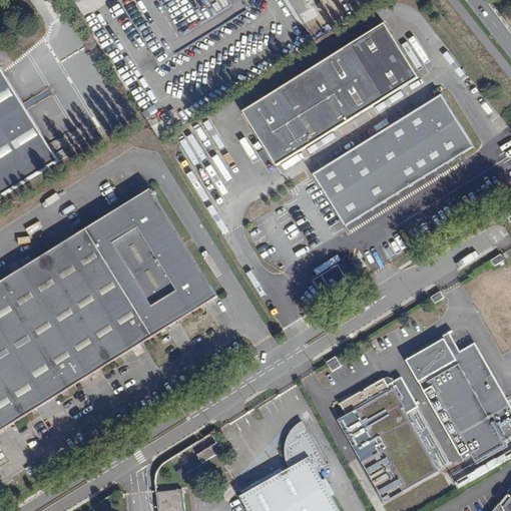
[(118,0),(158,62),(173,52),(248,7),(260,0),(118,0)]
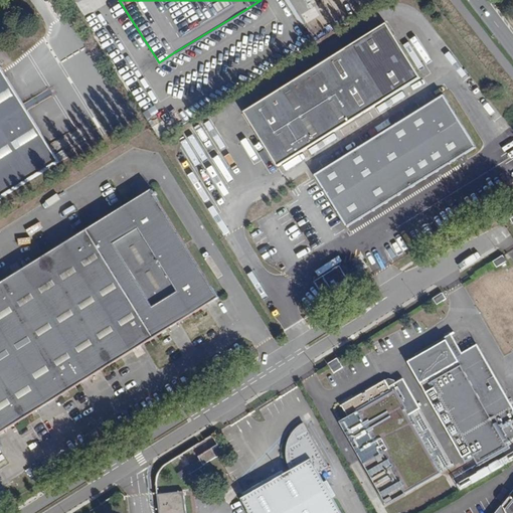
[(286,0),(301,22),(304,20),(291,0),(286,0)]
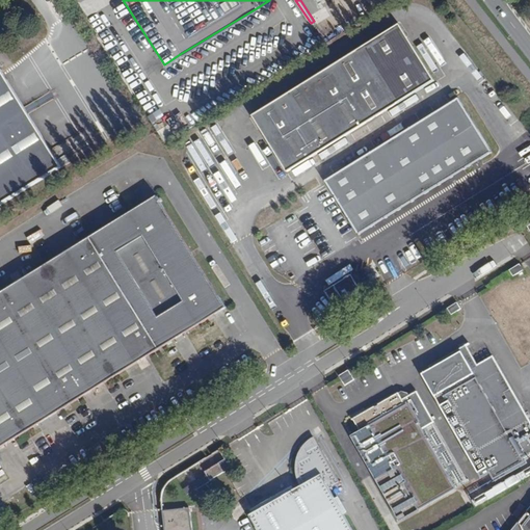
[(432,79),(397,23),(284,93),(249,114),(284,170),(432,79)]
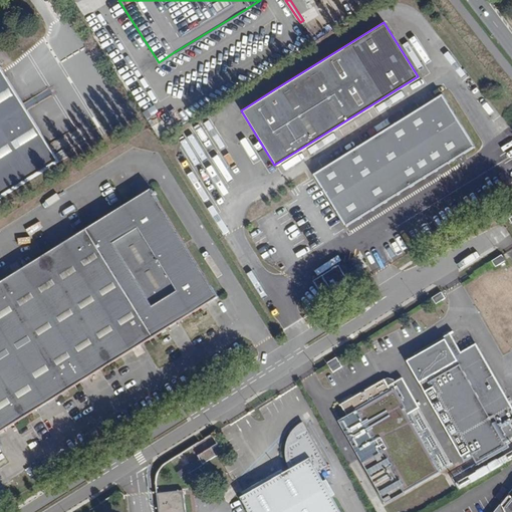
[(0,98),(14,89),(0,65),(0,98)]
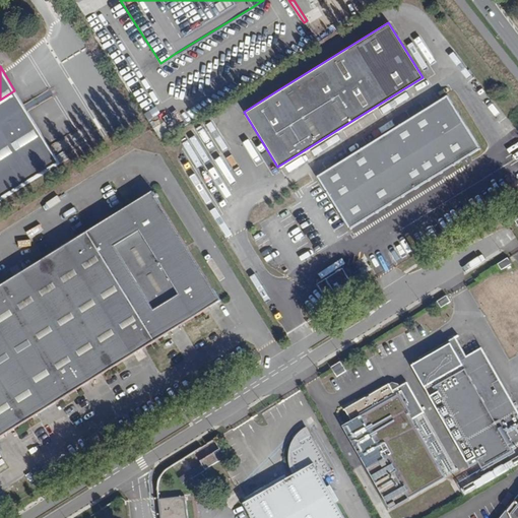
[(54,153),(14,90),(0,100),(0,198),(59,162),(54,153)]
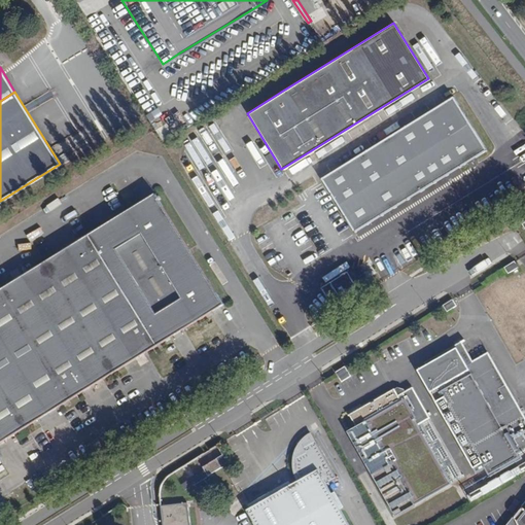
[(354,230),(486,148),(453,95),(321,176),(354,230)]
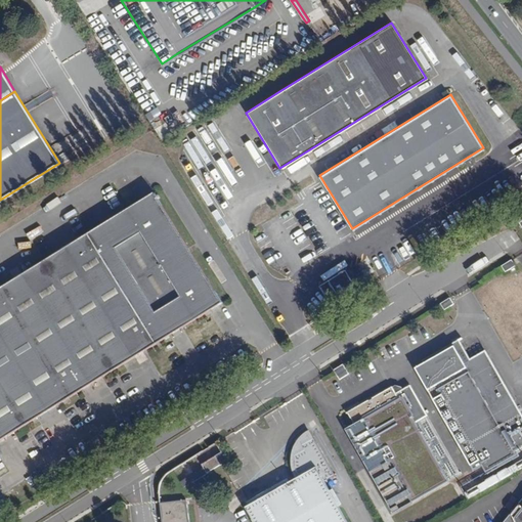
[(59,163),(68,158),(62,149),(54,155),(59,163)]
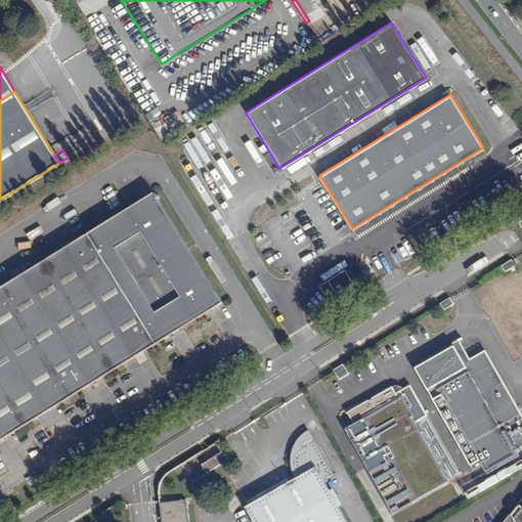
[(0,437),(221,301),(153,190),(0,286),(0,437)]
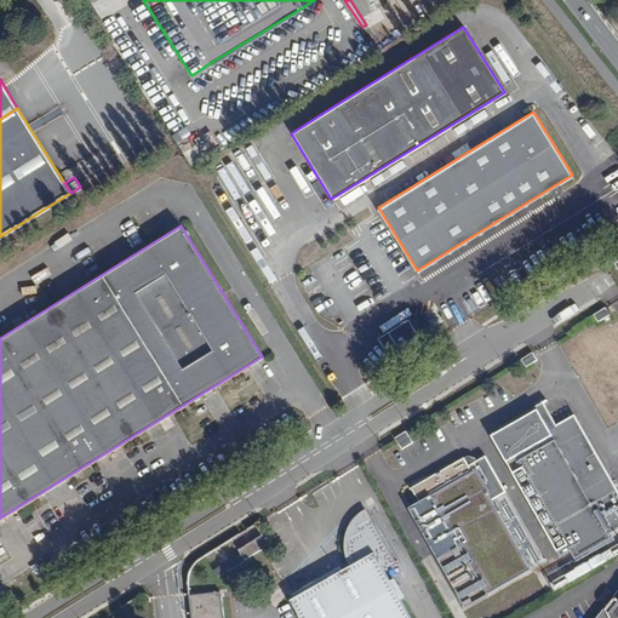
[(598,309),(591,313),(591,314),(593,316),(596,321),(607,314),(602,305),(598,309)]
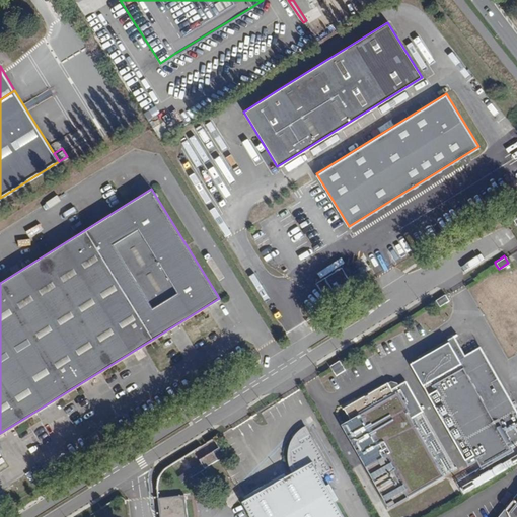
[(357,275),(348,262),(323,277),(331,291),(357,275)]
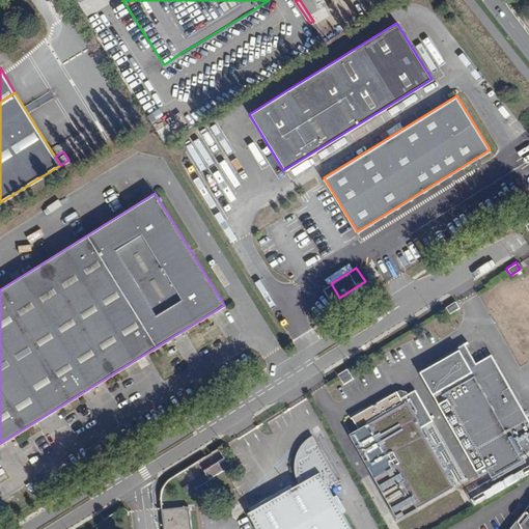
[(454,300),(444,306),(448,312),(458,306),(454,300)]
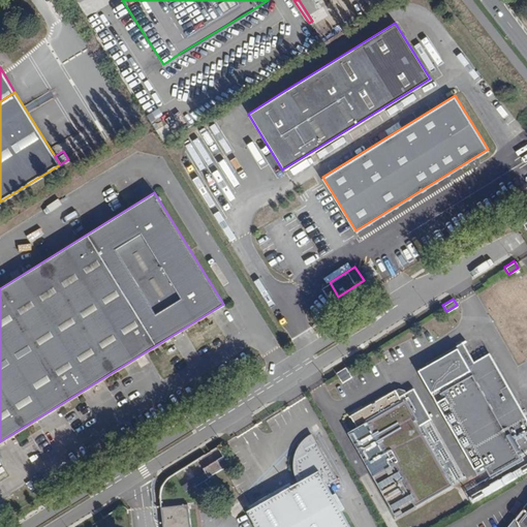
[(425,363),(427,366),(458,348),(463,358),(469,353),(463,342),(425,363)]
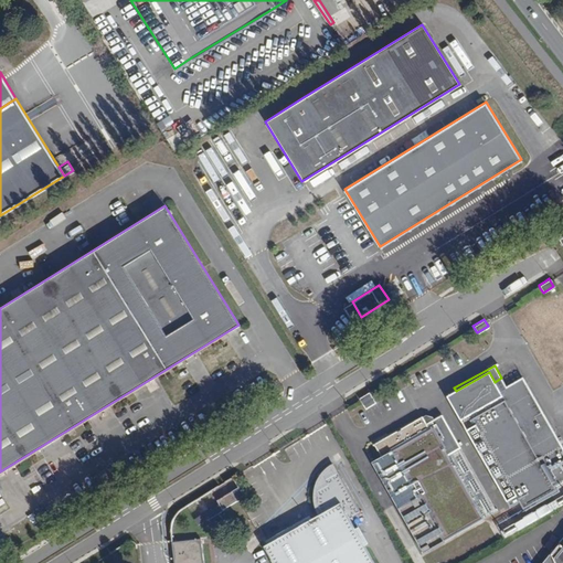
[(456,391),(447,396),(511,507),(519,502),(523,509),(555,490),(554,487),(562,481),(562,457),(561,459),(558,453),(562,448),(522,378),(507,386),(501,378),(495,382),(489,372),(456,391)]
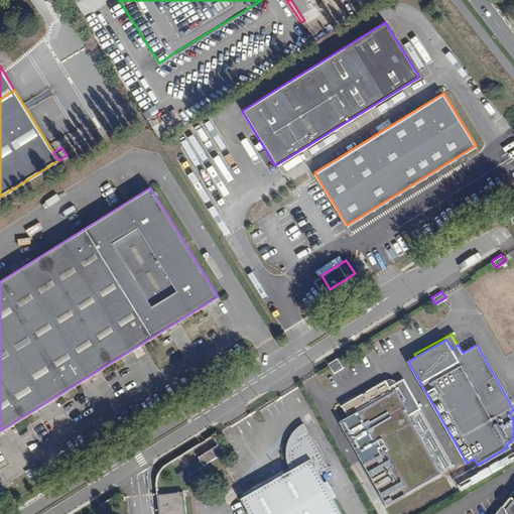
[(337,357),(327,363),(331,369),(340,363),(337,357)]
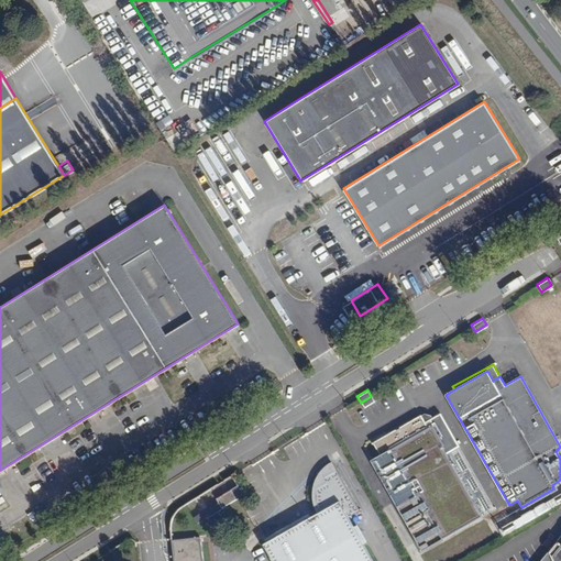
[(457,442),(440,414),(425,422),(420,414),(373,441),(380,454),(370,460),(406,524),(409,523),(414,529),(431,520),(441,540),(475,521),(465,505),(473,501),(443,449),(457,442)]
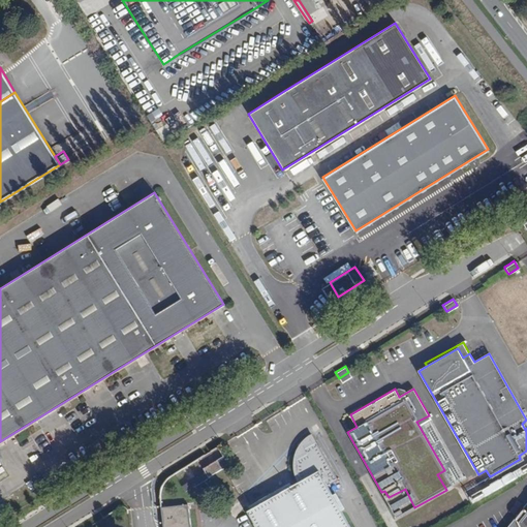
[(336,481),(315,443),(305,450),(306,452),(300,455),(302,458),(296,461),(299,484),(247,513),(255,526),(348,526),(326,487),(336,481)]
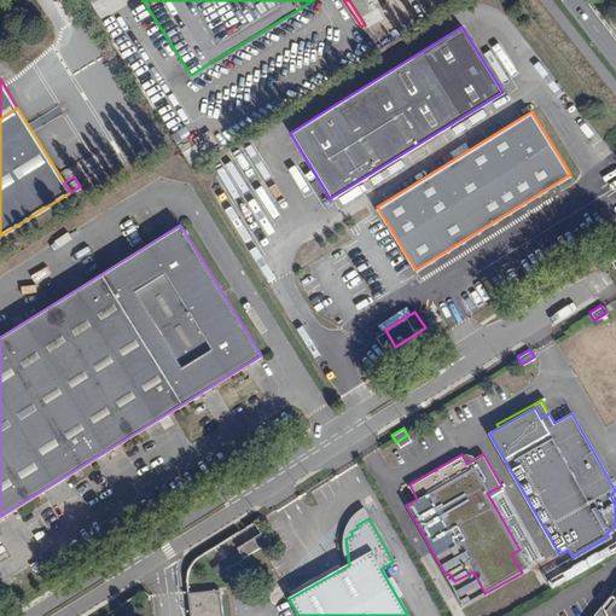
[(267,541),(261,530),(236,546),(242,557),(267,541)]
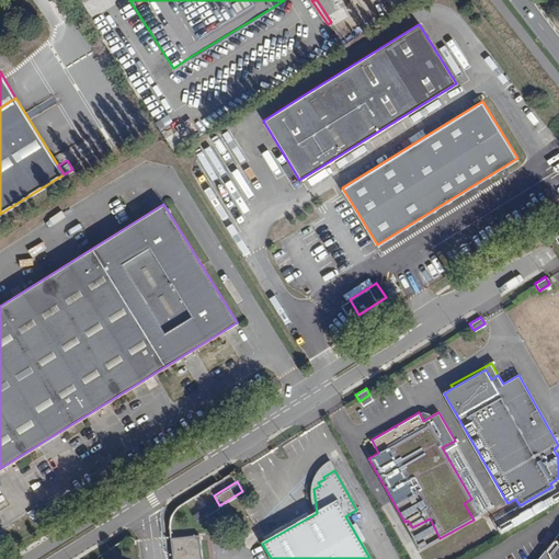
[(480,515),(471,499),(464,503),(474,520),(480,515)]
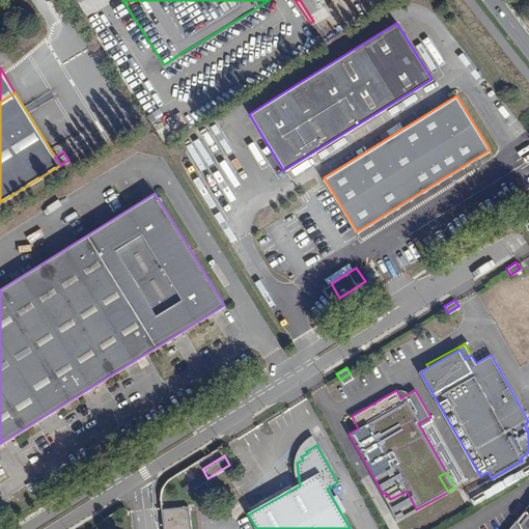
[(194,478),(183,483),(186,491),(197,484),(194,478)]
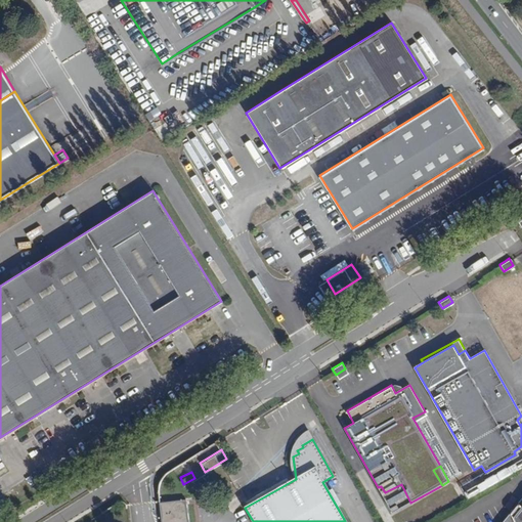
[(187,521),(185,498),(159,502),(160,521),(187,521)]
